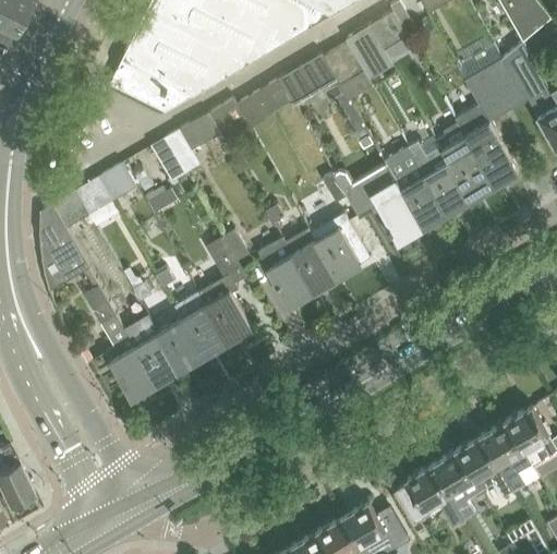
[(0,48),(4,50),(28,0),(0,0),(0,48)]
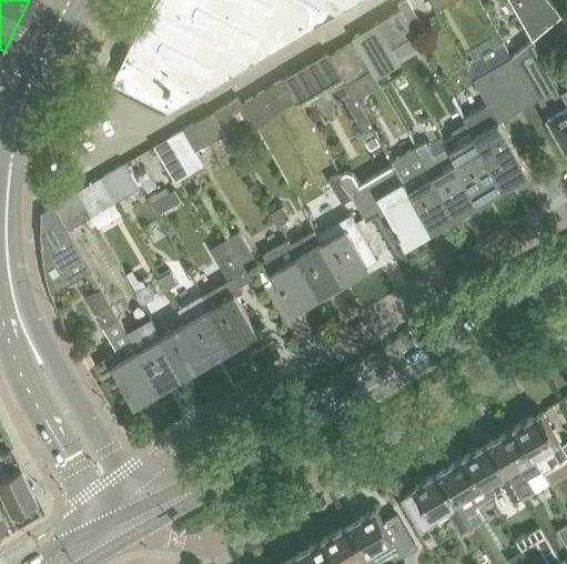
[(168,114),(337,14),(307,0),(153,0),(115,77),(111,86),(168,114)]
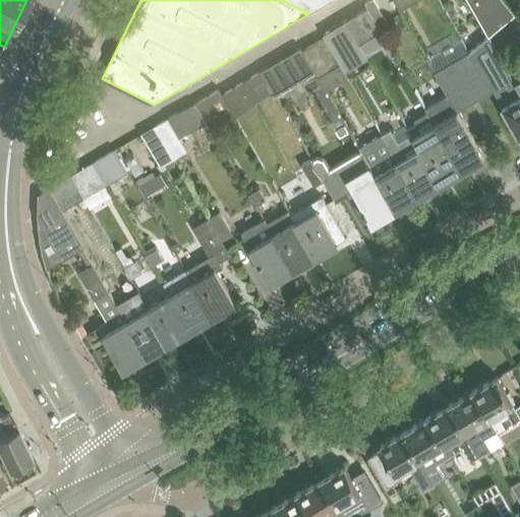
[(282,0),(309,13),(331,0),(282,0)]
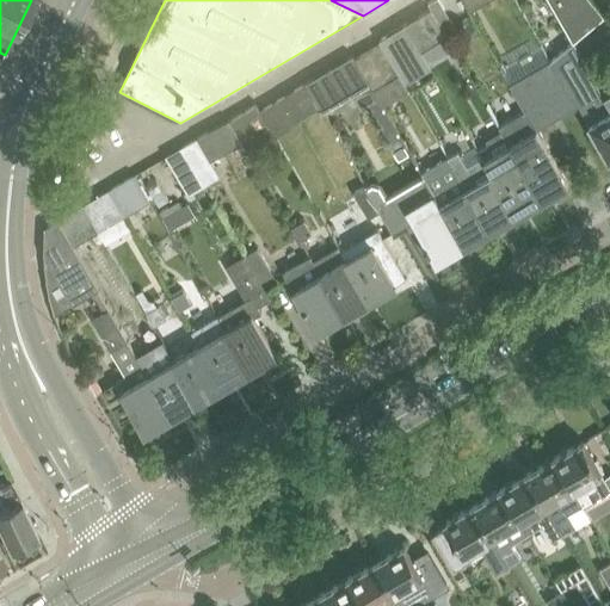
[(460,0),(468,14),(493,0),(460,0)]
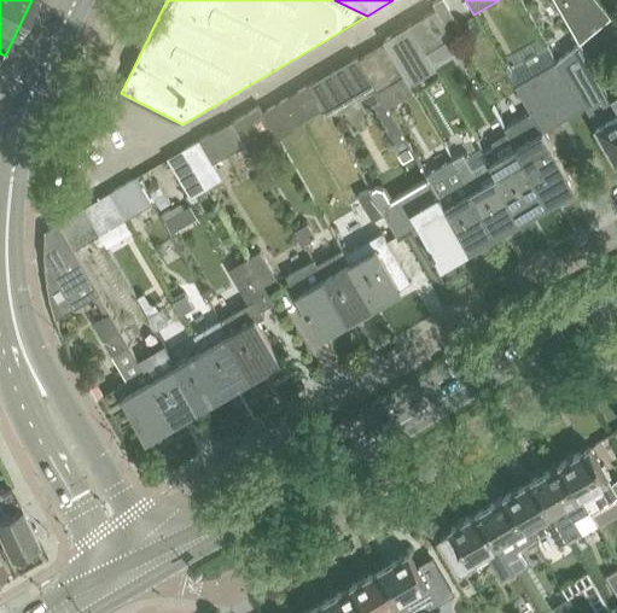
[(552,0),(577,46),(610,19),(594,0),(552,0)]
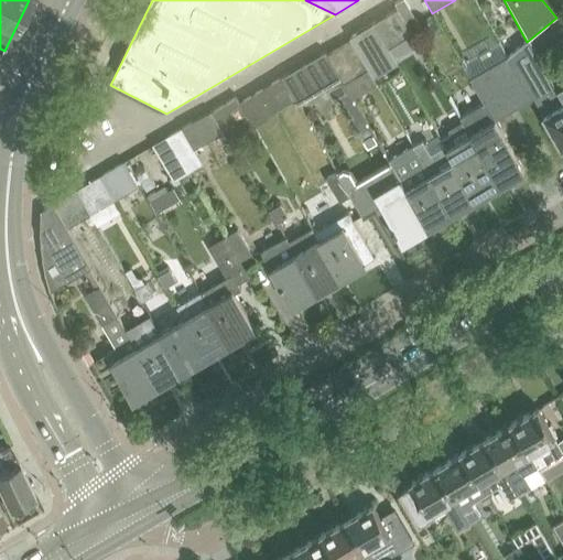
[(408,31),(397,11),(371,27),(387,52),(412,39),(408,31)]
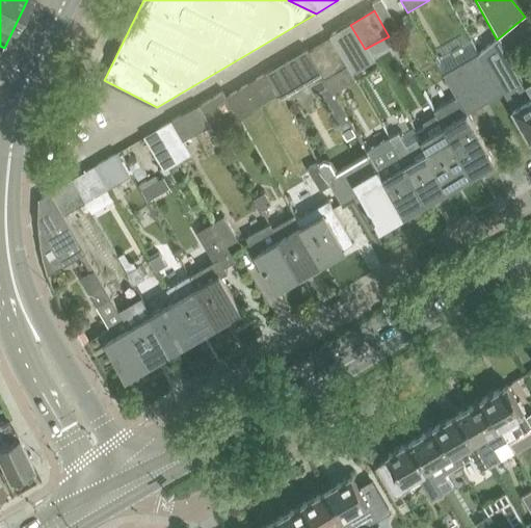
[(530,11),(525,17),(497,40),(498,41),(507,56),(529,44),(530,42),(530,11)]
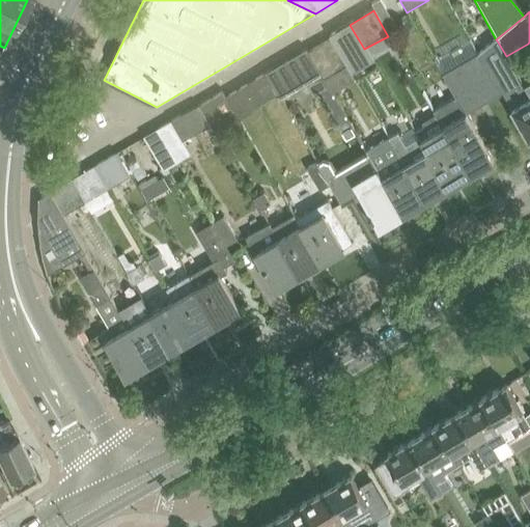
[(329,37),(330,40),(342,61),(364,49),(350,25),(329,37)]
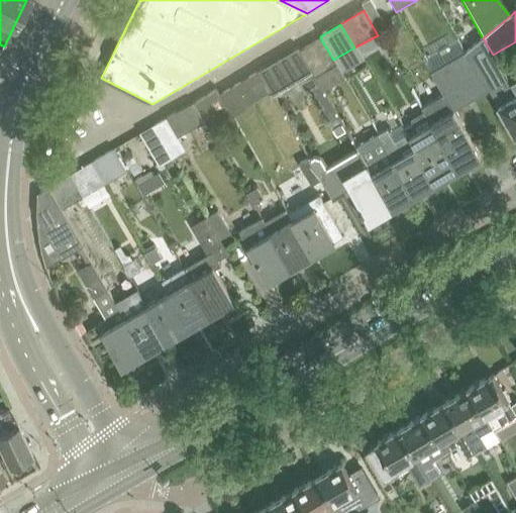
[(337,67),(333,60),(321,39),(299,53),(312,76),(315,80),(337,67)]
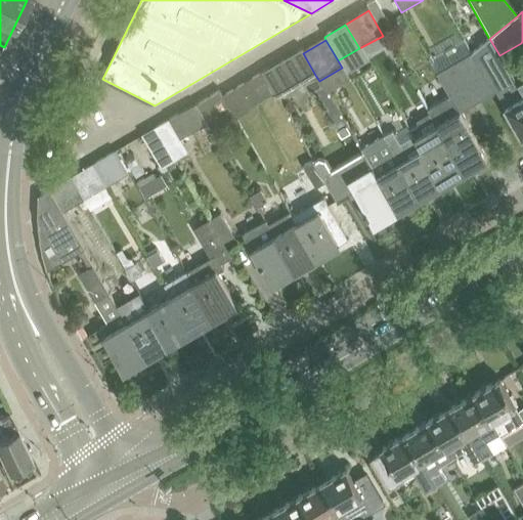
[(490,40),(473,55),(495,93),(522,139),(522,138),(522,95),(510,73),(499,55),(490,40)]
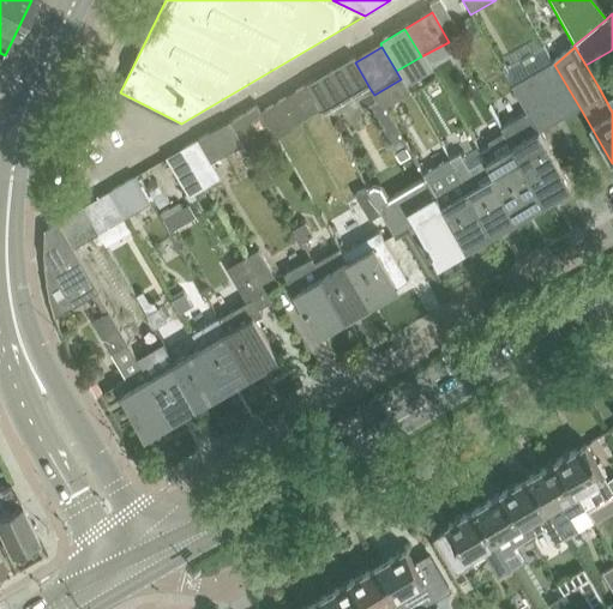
[(353,59),(306,86),(320,113),(324,118),(371,90),(355,62),(353,59)]
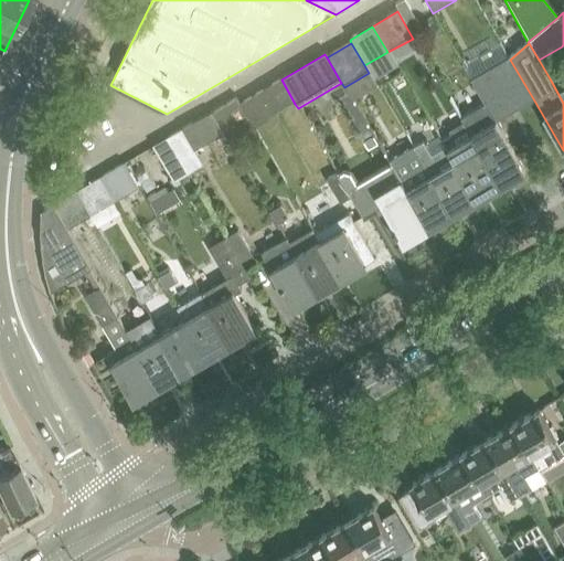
[(471,83),(474,86),(496,123),(534,101),(510,60),(471,83)]
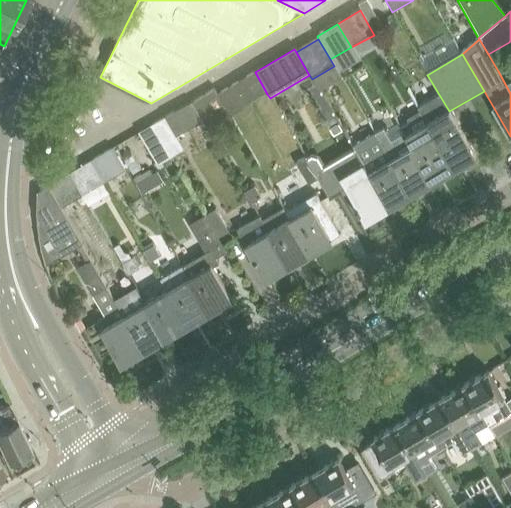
[(510,63),(498,71),(510,93),(510,63)]
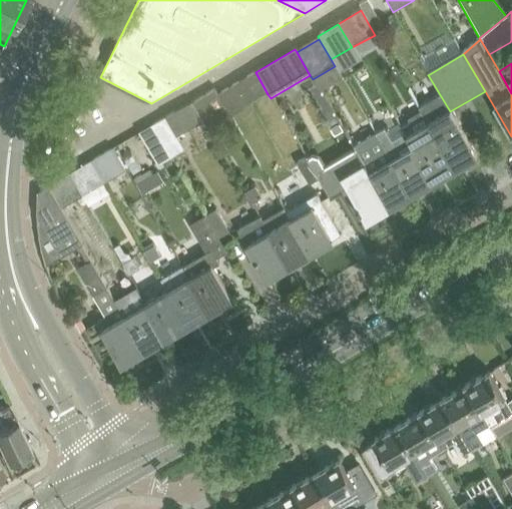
[(228,117),(268,94),(256,72),(217,95),(214,90),(213,91),(228,118),(229,118),(228,117)]
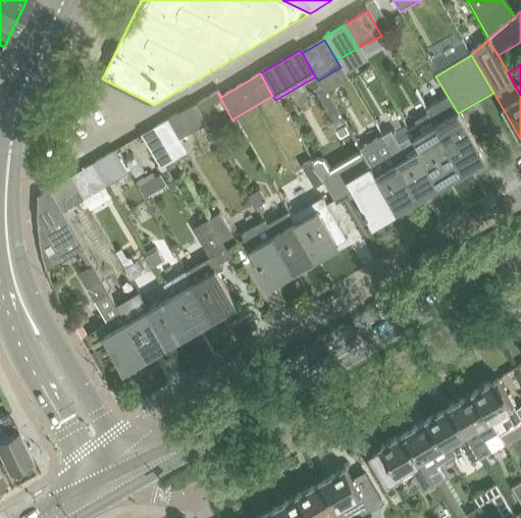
[(414,93),(426,116),(439,139),(461,173),(484,160),(458,113),(437,80),(414,93)]
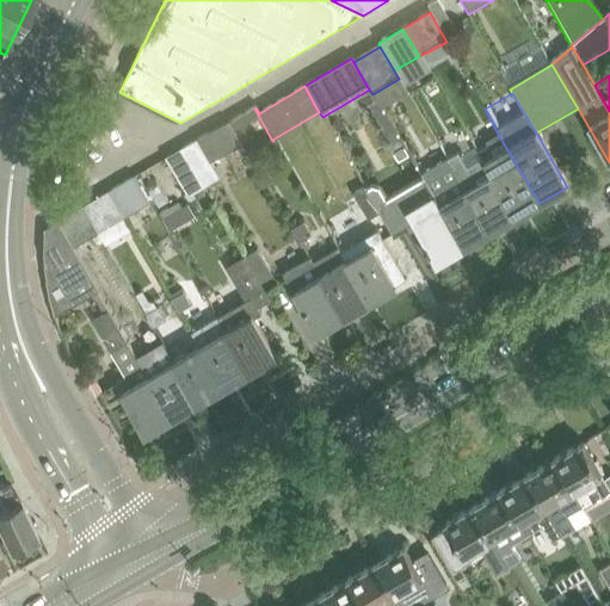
[(254,109),(228,124),(247,156),(272,141),(254,109)]
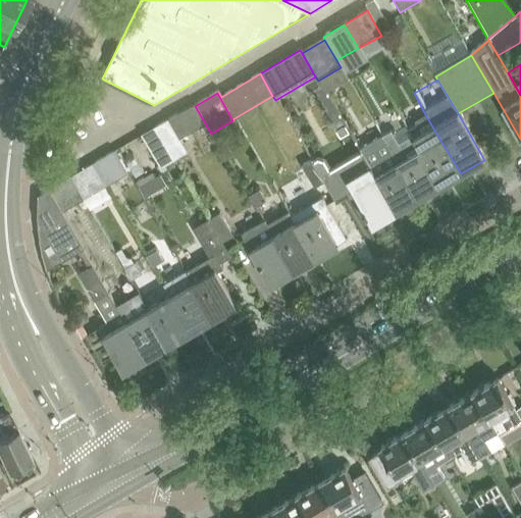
[(461,173),(439,139),(426,116),(413,124),(415,127),(407,133),(438,187),(461,173)]
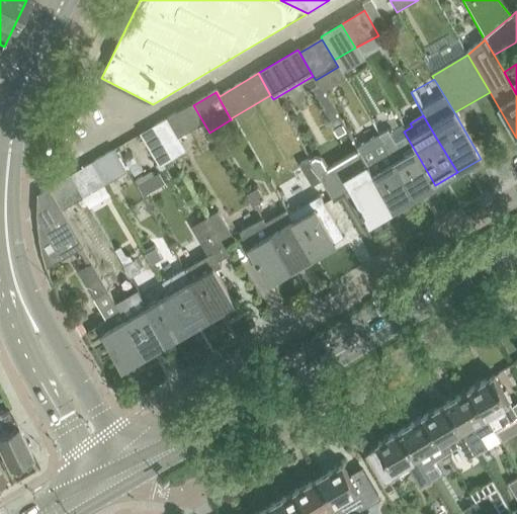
[(166,119),(153,127),(172,161),(185,154),(166,119)]
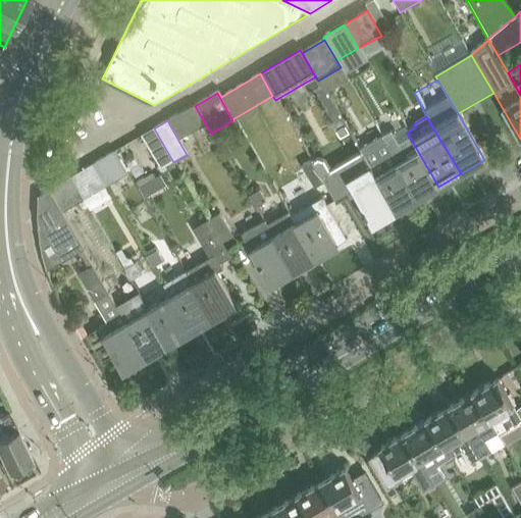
[(159,169),(173,162),(154,128),(141,137),(159,169)]
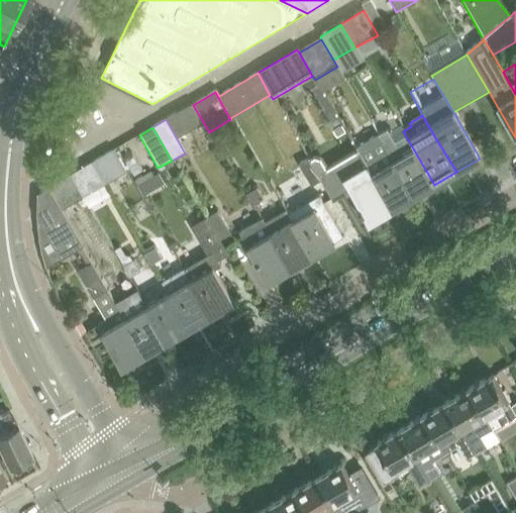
[(388,131),(378,137),(412,198),(434,185),(406,137),(395,143),(388,131)]
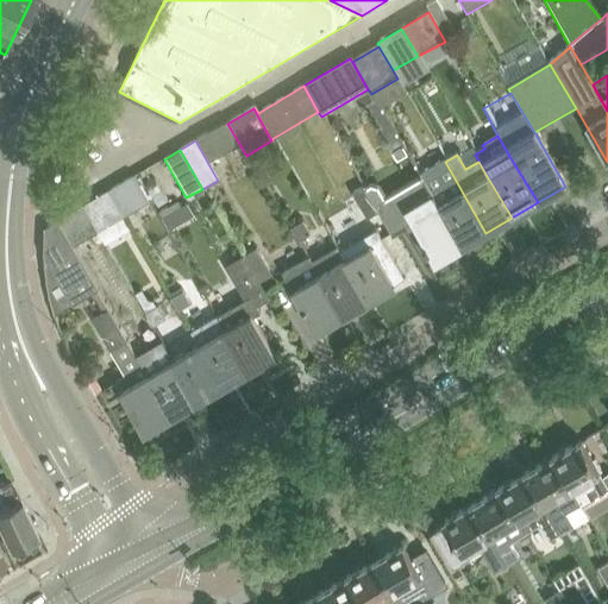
[(419,176),(420,177),(461,247),(486,233),(445,162),(419,176)]
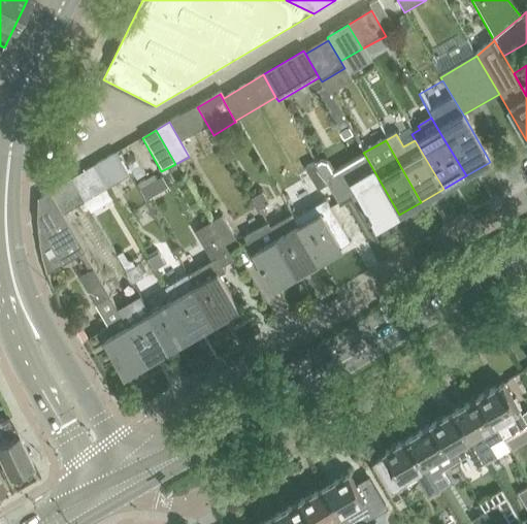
[(93,167),(106,191),(129,177),(114,154),(93,167)]
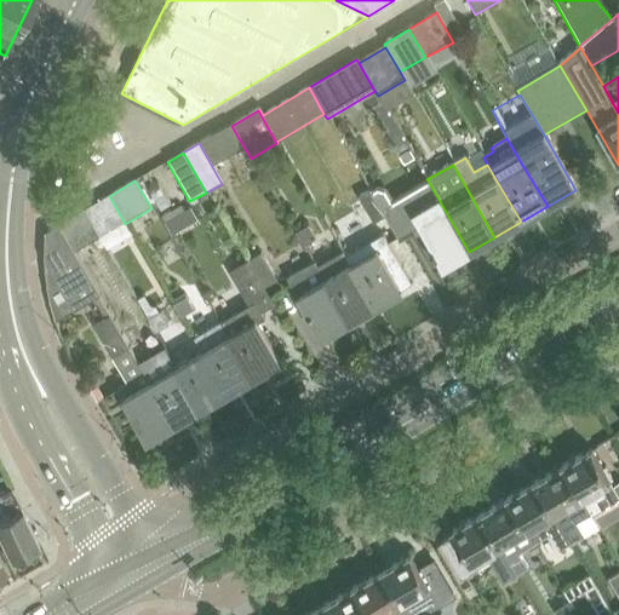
[(379,210),(384,218),(397,240),(419,228),(433,249),(429,252),(434,258),(436,257),(442,268),(469,252),(428,180),(389,203),(379,210)]
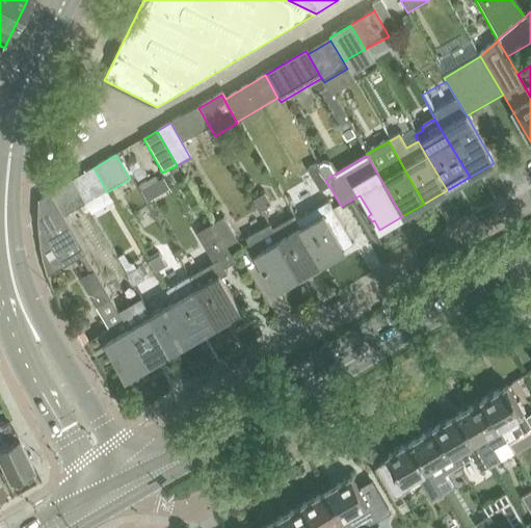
[(306,169),(319,193),(329,187),(325,180),(316,164),(306,169)]
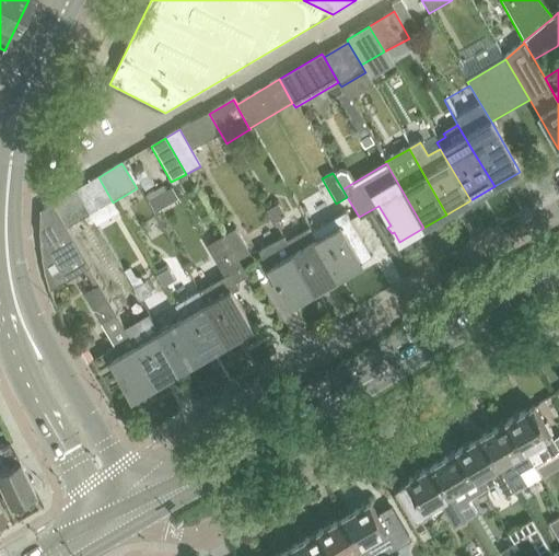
[(99,177),(74,190),(89,216),(113,203),(99,177)]
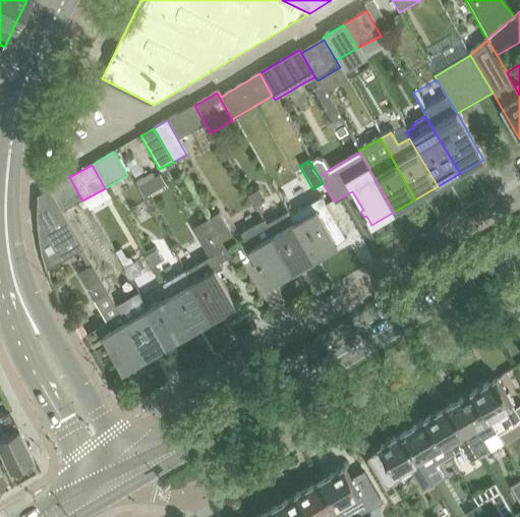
[(69,177),(47,190),(61,213),(82,200),(69,177)]
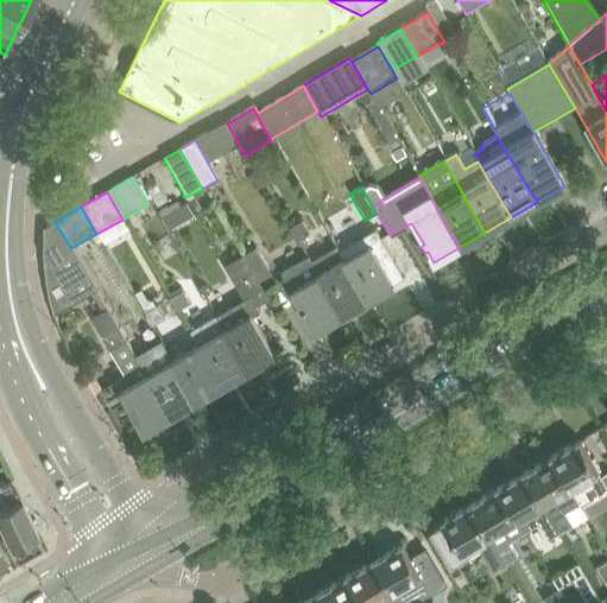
[(71,248),(55,222),(44,229),(43,256),(71,306),(96,292),(71,248)]
